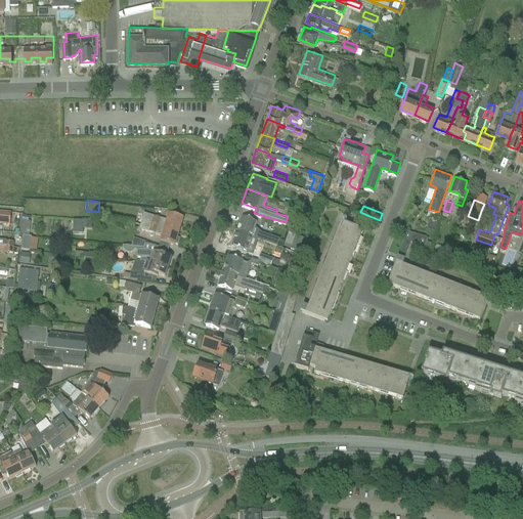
[(0,219),(10,221),(11,209),(0,207),(0,219)]
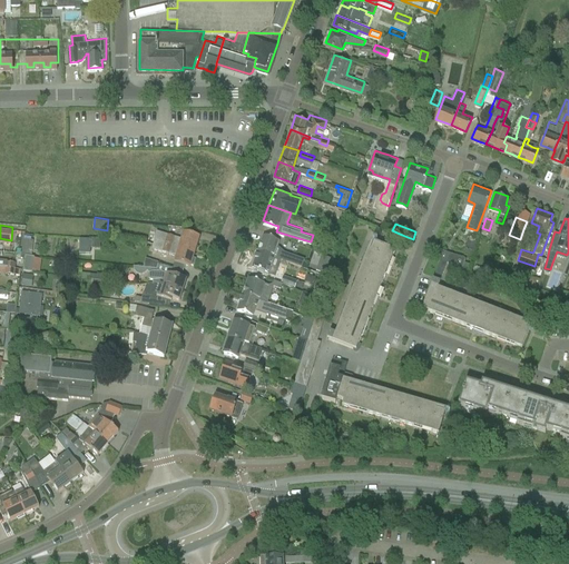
[(155,236),(195,248),(199,234),(184,229),(182,235),(157,227),(155,236)]
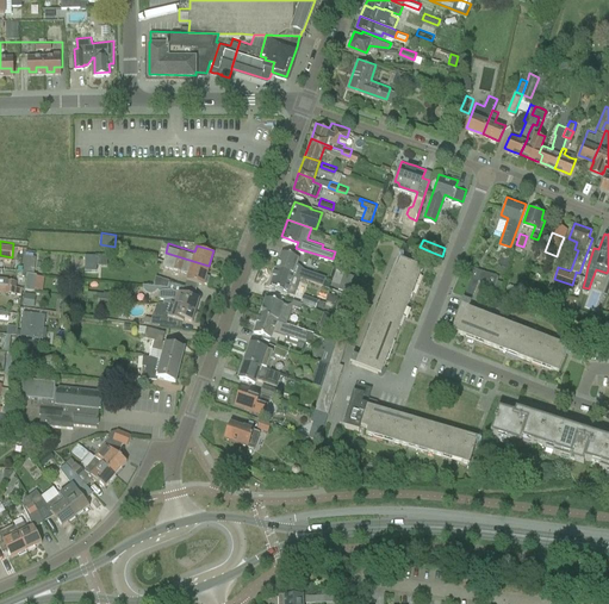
[(324,281),(327,275),(327,274),(304,266),(298,261),(297,261),(299,254),(283,249),(277,266),(293,272),(309,278),(315,279),(324,281)]
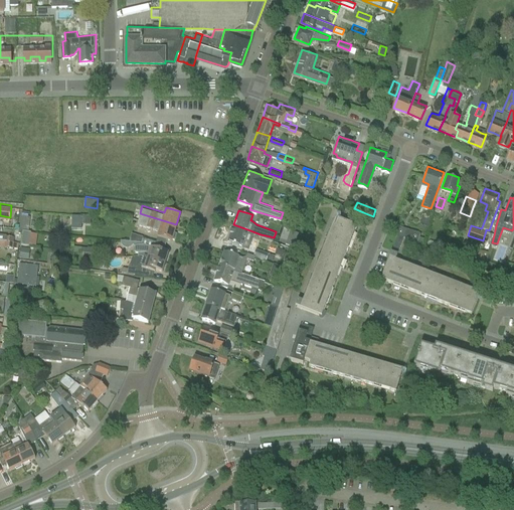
[(72,219),(72,225),(81,225),(82,220),(81,220),(81,213),(72,212),(72,219)]
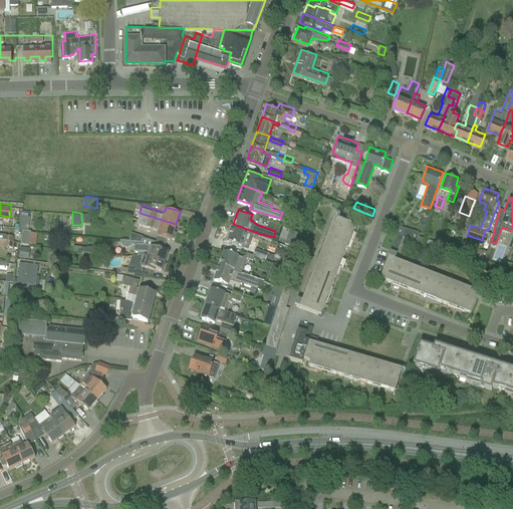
[(29,227),(30,214),(21,213),(19,226),(29,227)]
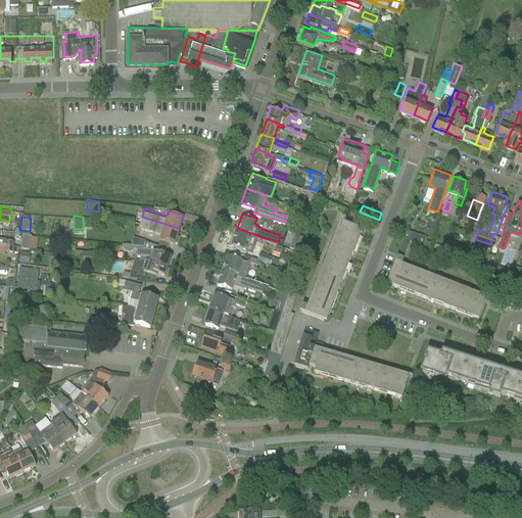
[(178,233),(179,228),(142,217),(140,225),(162,231),(160,237),(175,241),(176,240),(178,240),(180,234),(178,233)]
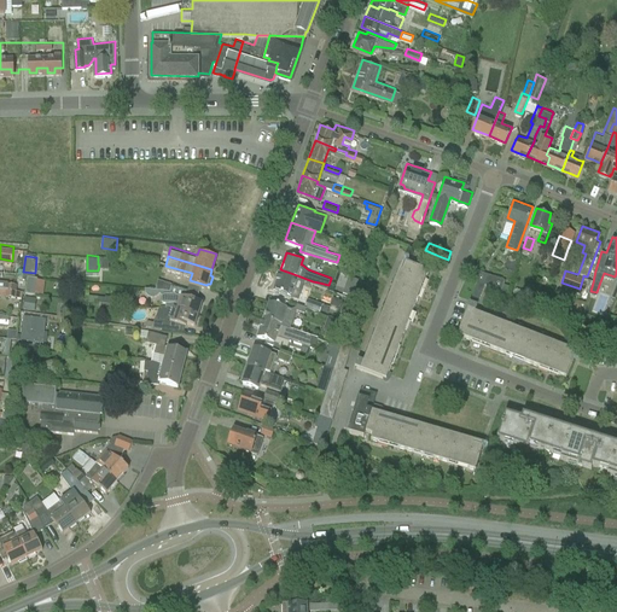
[(400,275),(420,284),(424,274),(425,275),(429,267),(406,258),(400,275)]
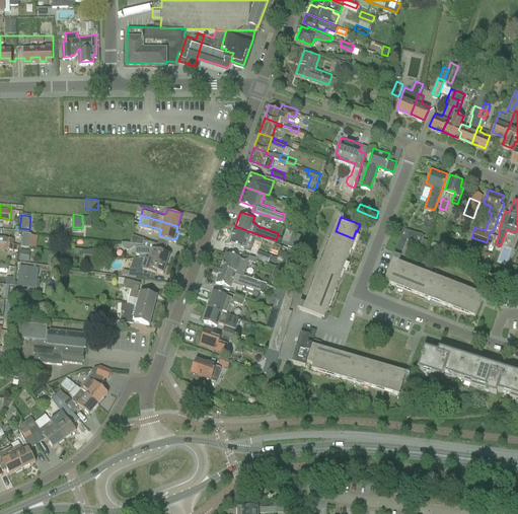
[(235,226),(230,241),(239,244),(244,246),(243,246),(250,249),(256,233),(249,231),(235,226)]
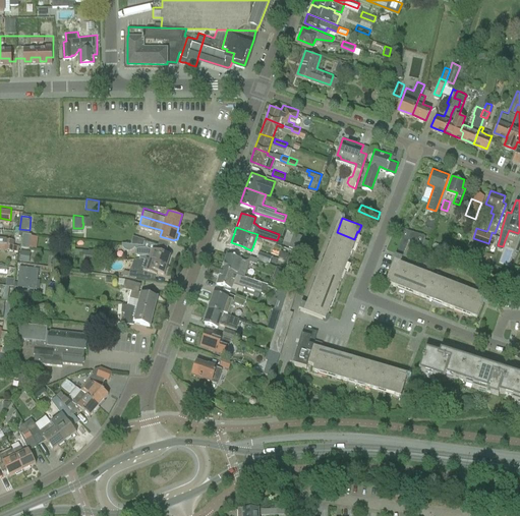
[(412,228),(408,237),(409,237),(412,238),(422,242),(425,235),(412,228)]
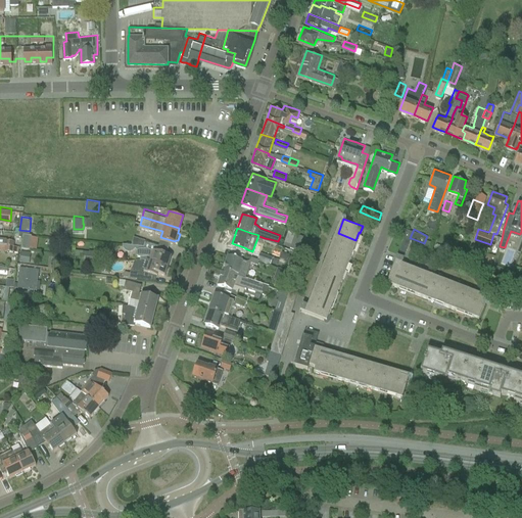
[(30,246),(31,232),(24,231),(21,245),(30,246)]
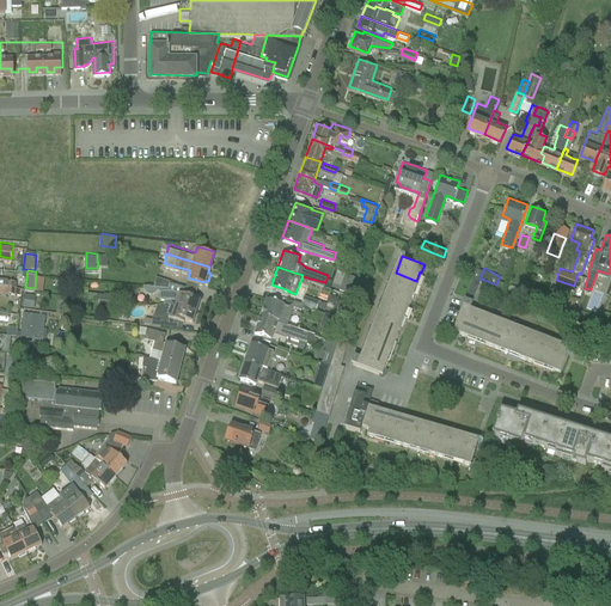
[(416,281),(396,273),(389,289),(411,298),(415,291),(413,289),(416,281)]
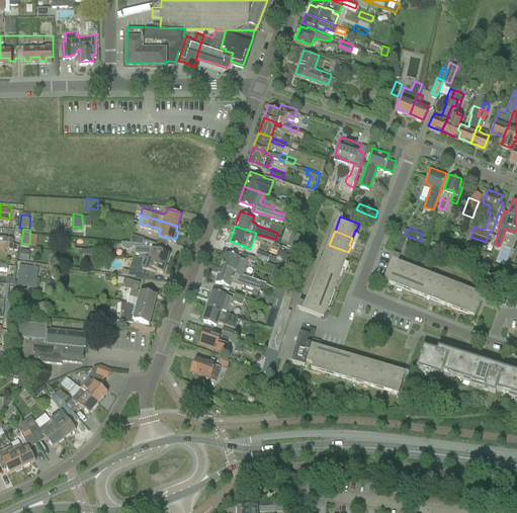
[(401,251),(407,236),(401,233),(395,248),(401,251)]
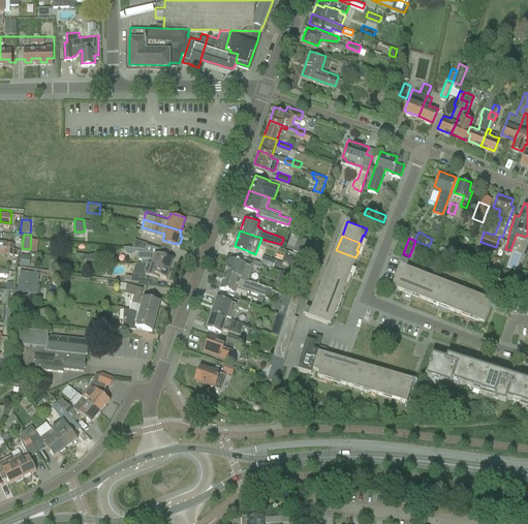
[(137,246),(136,248),(140,249),(140,250),(138,250),(138,251),(138,252),(138,253),(138,254),(140,255),(141,256),(142,256),(143,259),(145,259),(149,260),(152,262),(152,263),(169,268),(173,256),(161,252),(163,247),(165,248),(165,247),(147,242),(146,246),(137,246)]
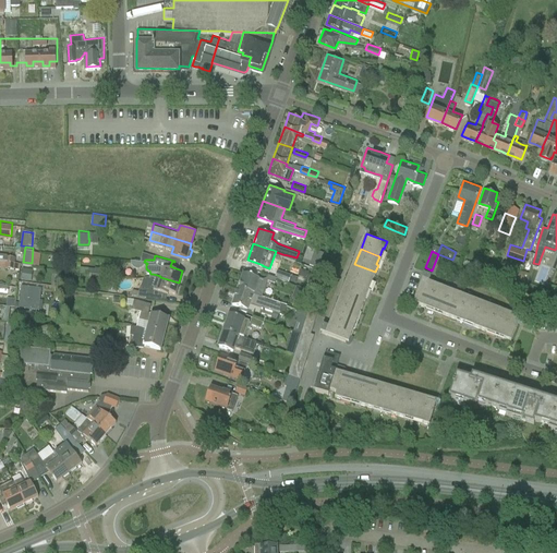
[(464,259),(463,263),(472,266),(480,269),(482,262),(474,260),(474,261),(467,257),(464,259)]
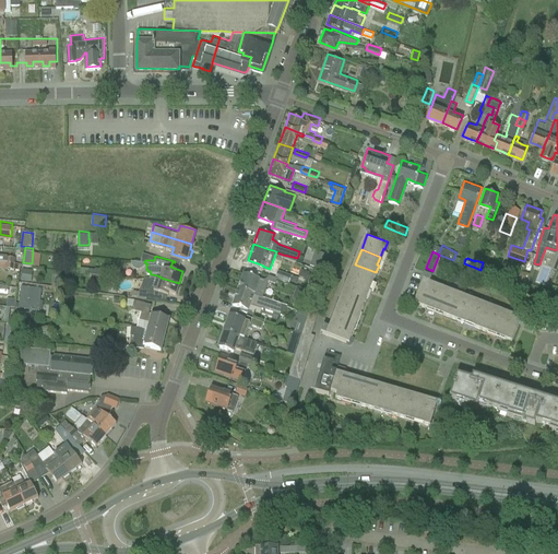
[(349,280),(368,287),(371,279),(372,280),(376,272),(355,264),(349,280)]
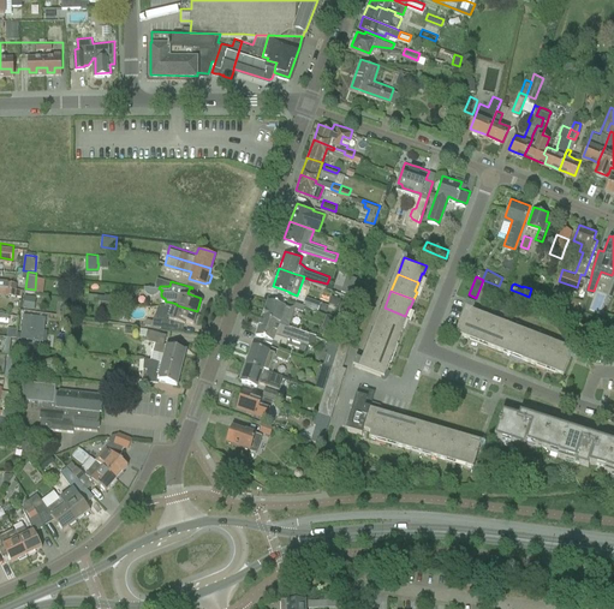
[(35,305),(36,293),(25,292),(23,304),(35,305)]
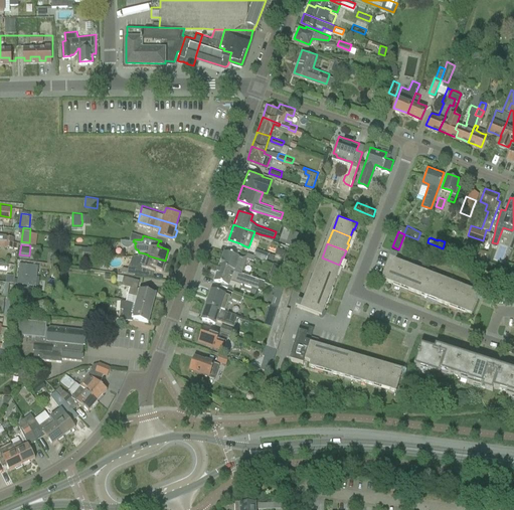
[(267,258),(269,250),(257,246),(253,252),(267,258)]
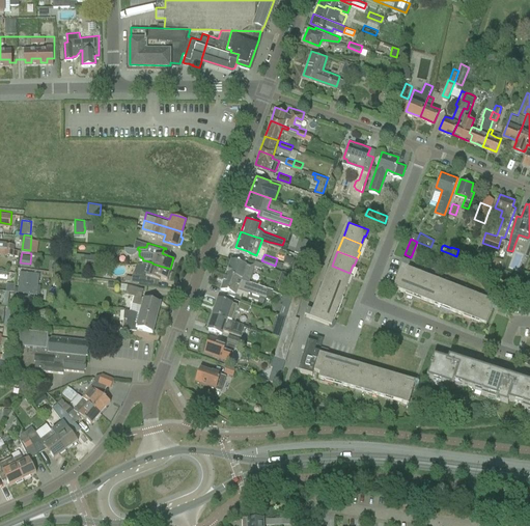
[(249,279),(252,272),(249,268),(251,263),(231,256),(226,271),(241,276),(249,279)]
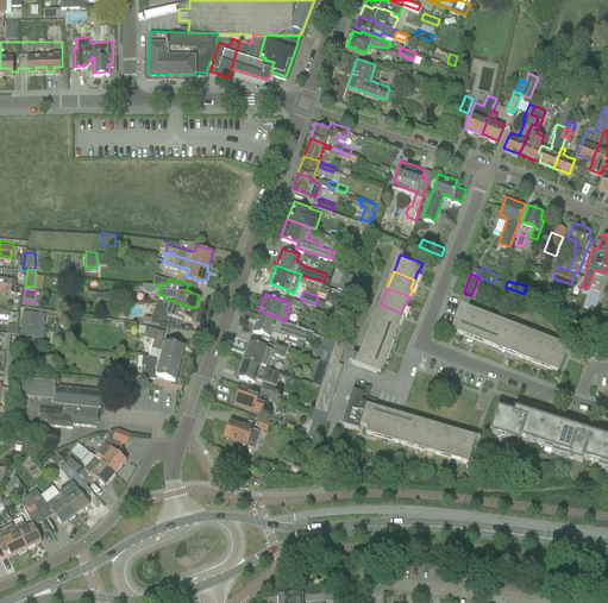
[(461,301),(459,303),(467,307),(468,303),(470,297),(463,295),(461,300),(461,301)]
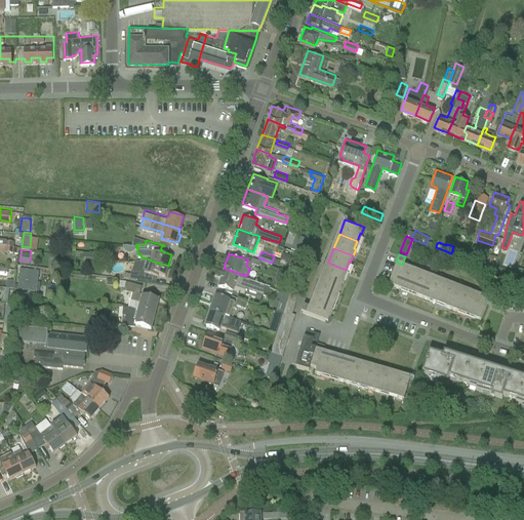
[(136,277),(142,277),(156,279),(158,274),(159,272),(166,274),(168,266),(151,261),(151,260),(148,258),(146,267),(143,266),(139,268),(138,270),(131,268),(130,271),(126,270),(124,275),(129,276),(136,276),(136,277)]
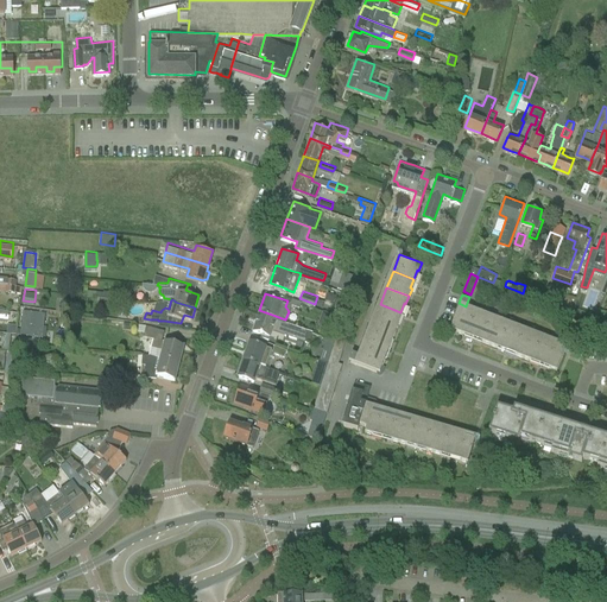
[(459,303),(450,323),(451,323),(457,327),(459,327),(466,306),(459,303)]
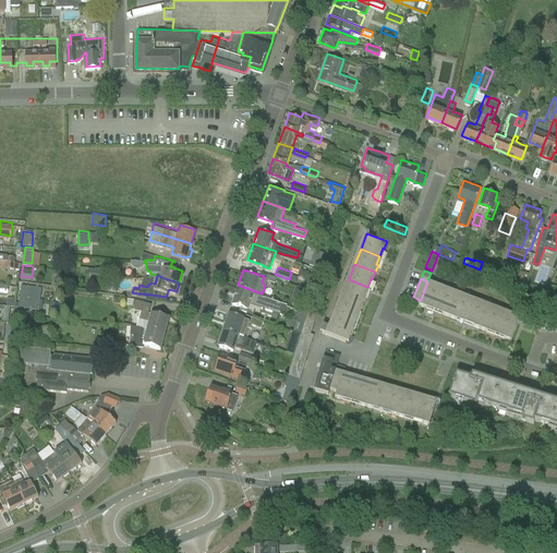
[(343,295),(363,302),(366,296),(364,295),(367,287),(349,279),(343,295)]
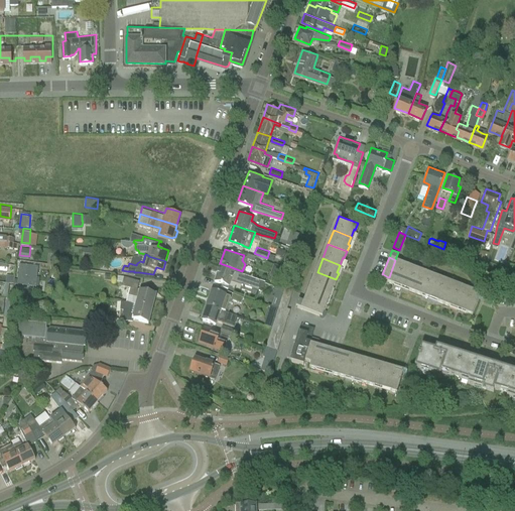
[(388,277),(387,278),(394,281),(397,282),(398,280),(402,282),(409,265),(404,263),(395,260),(389,277),(388,277)]
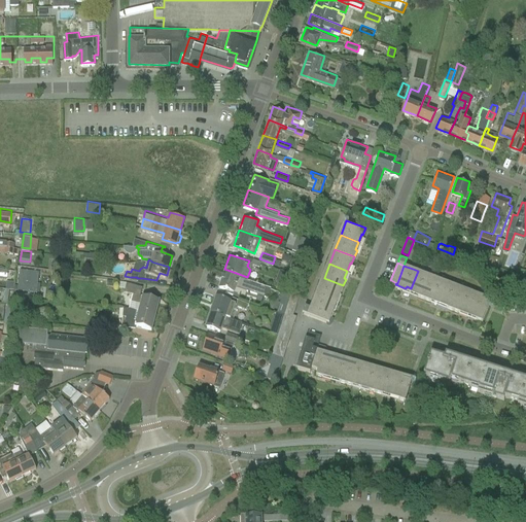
[(20,267),(18,287),(37,289),(39,269),(20,267)]
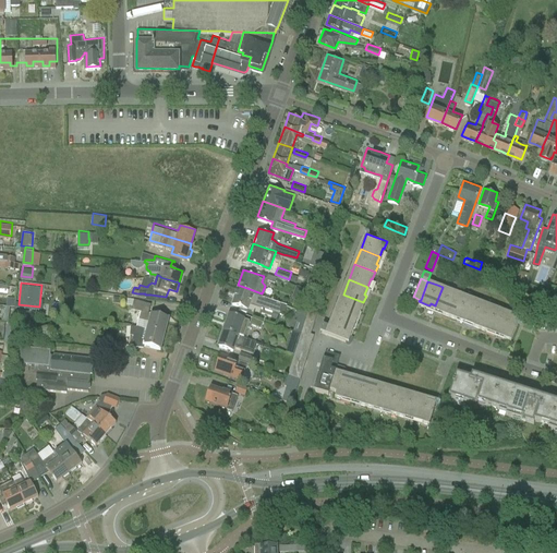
[(262,293),(253,290),(238,285),(232,301),(240,303),(239,307),(246,310),(250,300),(283,312),(288,302),(262,293)]
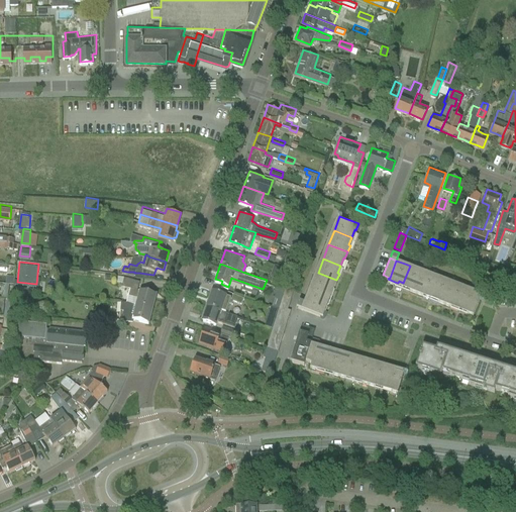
[(279,264),(275,275),(281,278),(282,278),(287,266),(285,266),(279,264)]
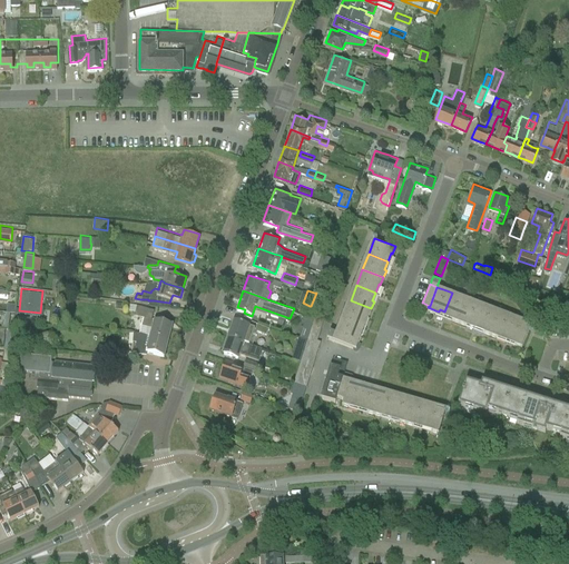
[(468,299),(452,293),(444,312),(453,315),(452,317),(460,319),(468,299)]
